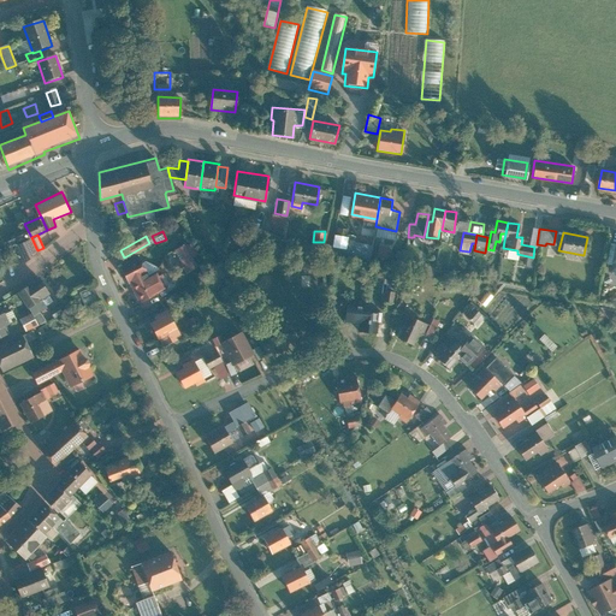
[(37,250),(31,237),(16,244),(24,261),(37,250)]
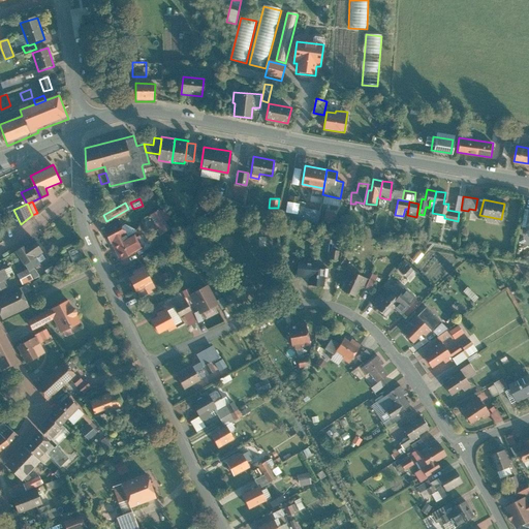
[(319,210),(299,206),(297,217),(317,221),(319,210)]
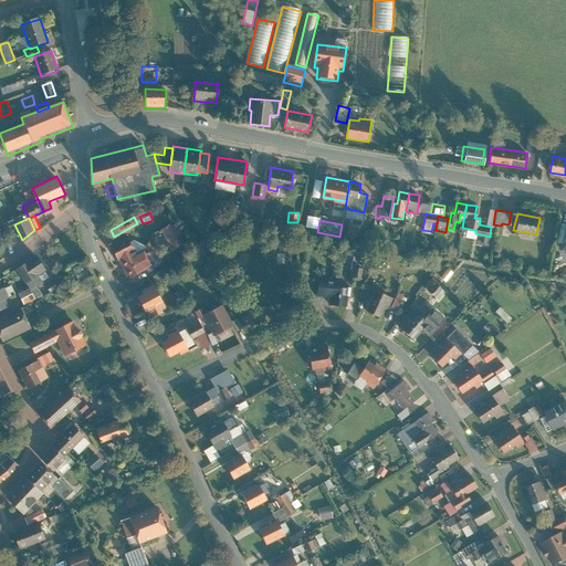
[(153,223),(144,229),(148,237),(156,231),(153,223)]
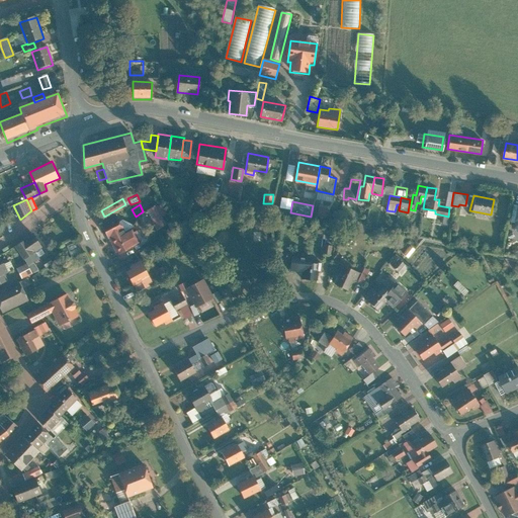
[(115,214),(99,224),(116,254),(138,241),(131,227),(124,230),(115,214)]
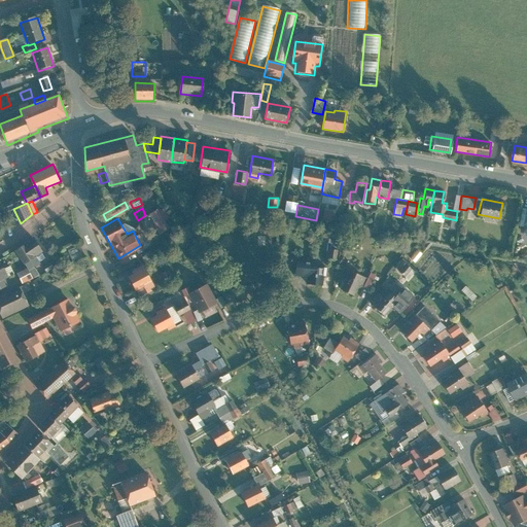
[(167,227),(162,218),(153,222),(160,232),(167,227)]
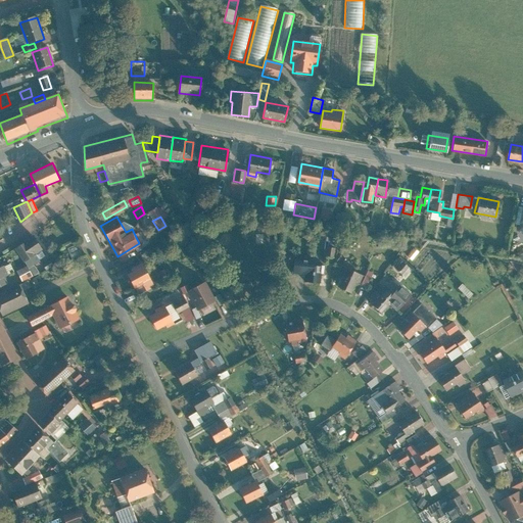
[(522,222),(515,221),(513,232),(522,234),(522,222)]
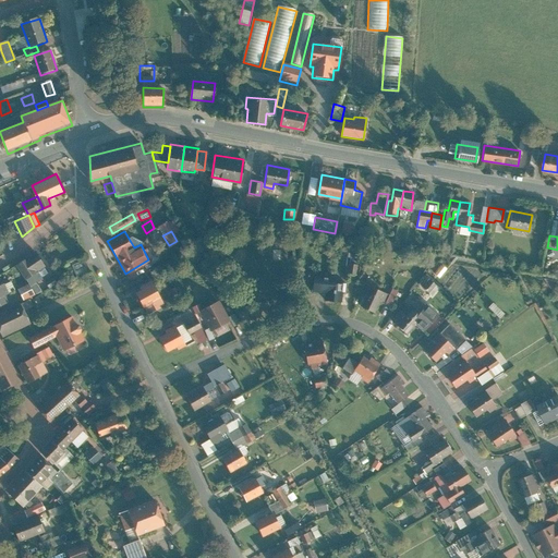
[(358,275),(359,250),(349,250),(347,274),(358,275)]
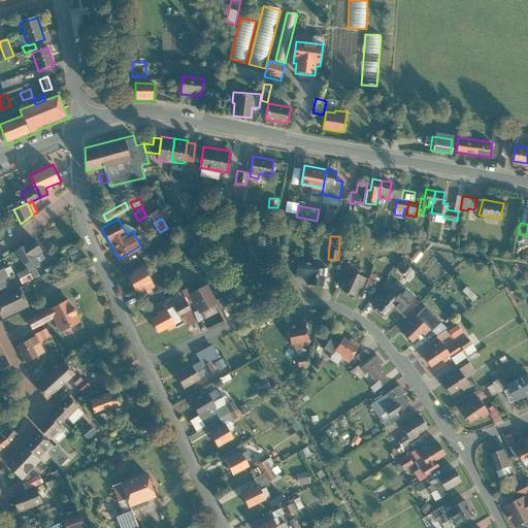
[(33,237),(15,249),(25,263),(36,256),(42,252),(33,237)]
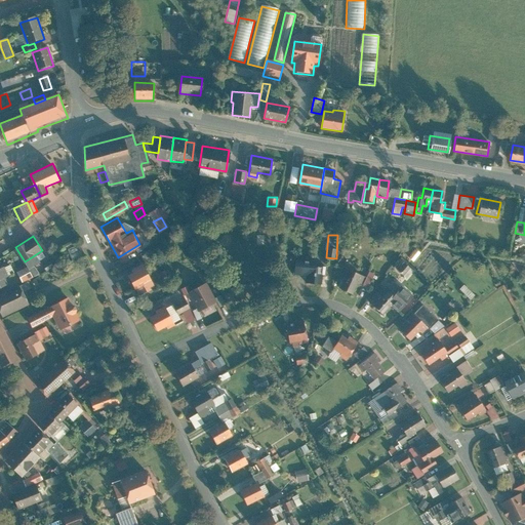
[(79,244),(68,248),(70,253),(81,249),(79,244)]
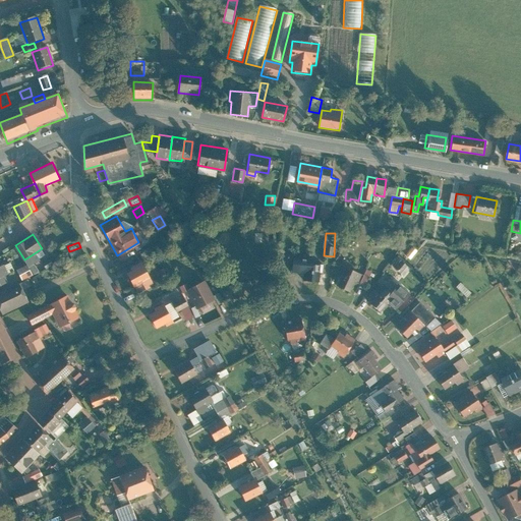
[(80,247),(69,251),(71,256),(82,251),(80,247)]
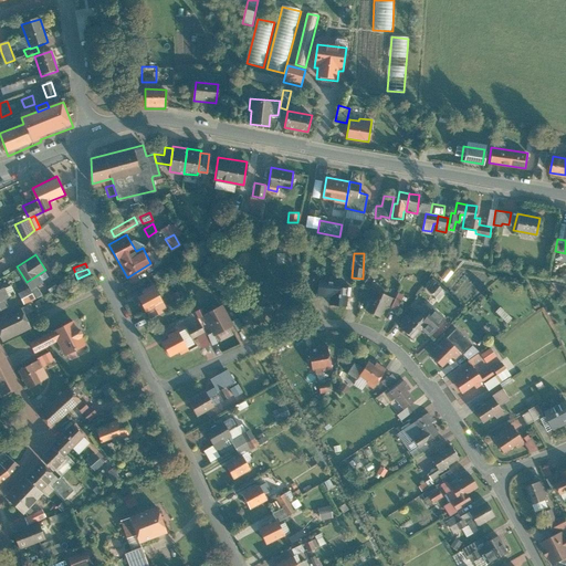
[(452,272),(448,269),(441,276),(446,281),(452,272)]
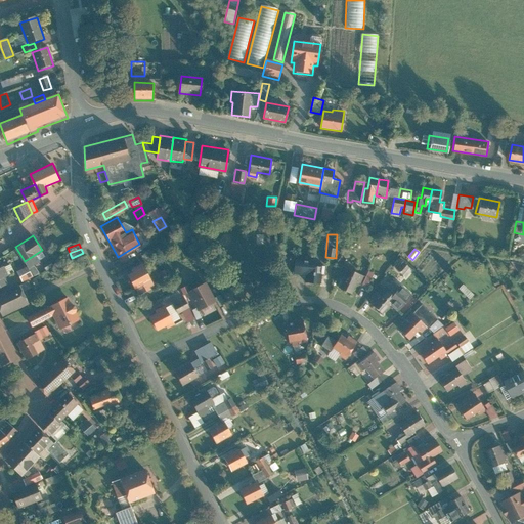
[(36,254),(25,261),(28,265),(33,275),(40,272),(35,265),(40,261),(36,254)]
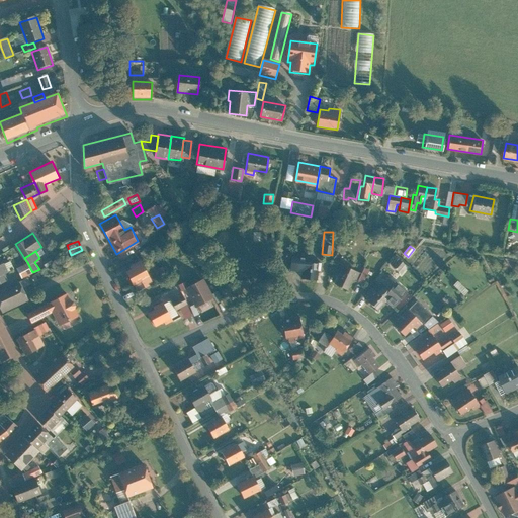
[(303,270),(301,278),(316,279),(317,269),(321,269),(322,261),(304,259),(304,254),(289,253),(289,270),(303,270)]
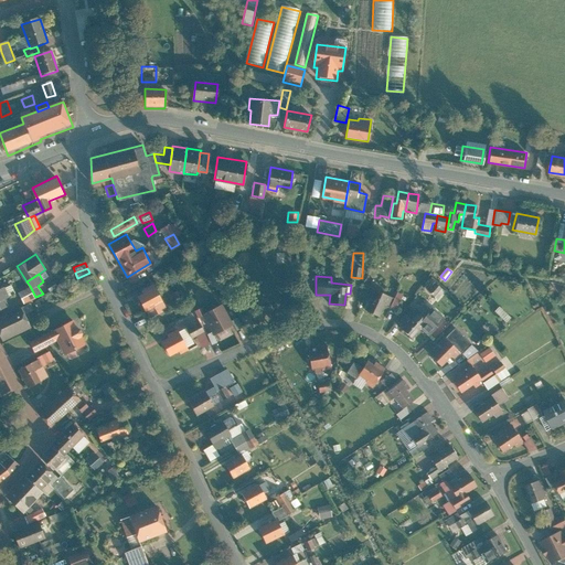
[(53,280),(46,285),(51,291),(57,287),(53,280)]
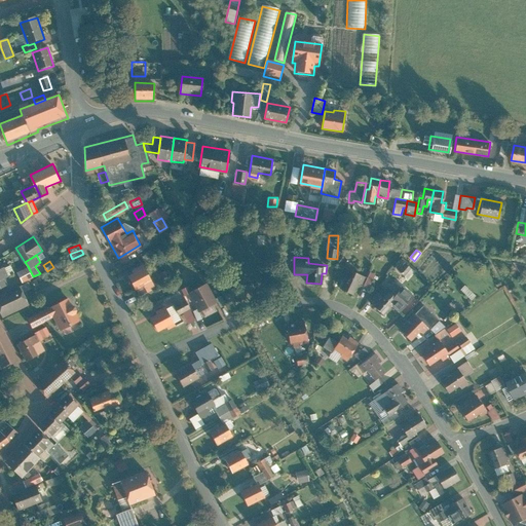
[(410,267),(406,263),(399,270),(403,274),(410,267)]
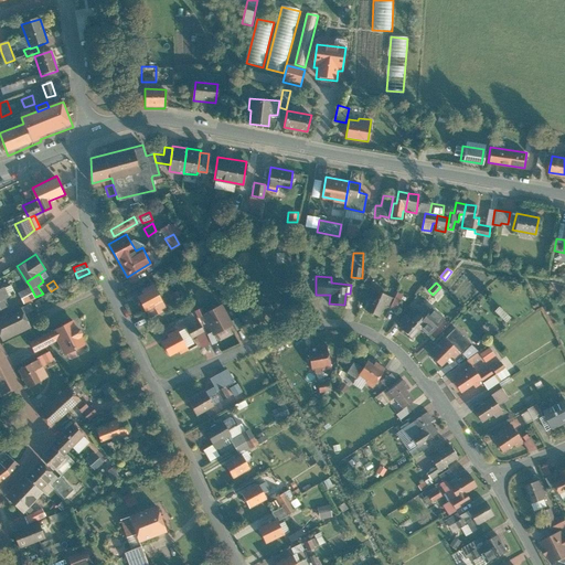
[(144,292),(137,297),(144,309),(152,304),(158,313),(166,309),(151,284),(141,288),(144,292)]
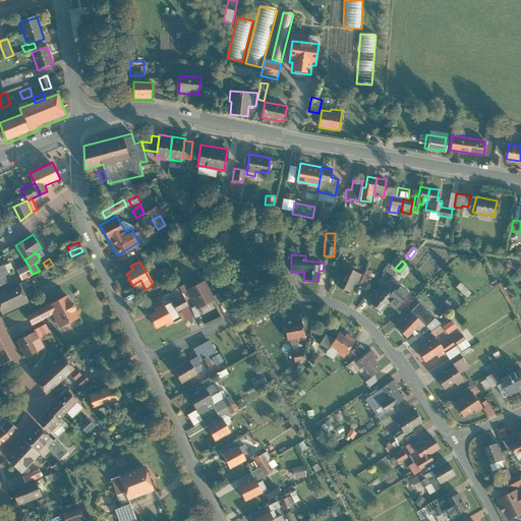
[(27,264),(16,269),(21,279),(33,274),(27,264)]
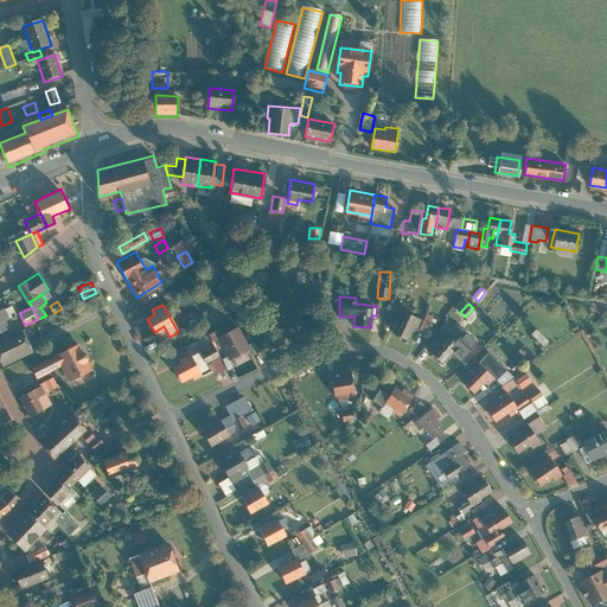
[(398,320),(393,333),(407,339),(414,325),(417,327),(422,319),(400,308),(395,319),(398,320)]
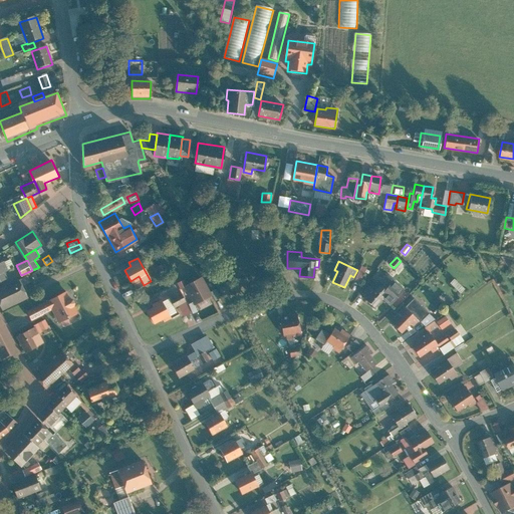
[(163,263),(156,266),(160,273),(167,270),(163,263)]
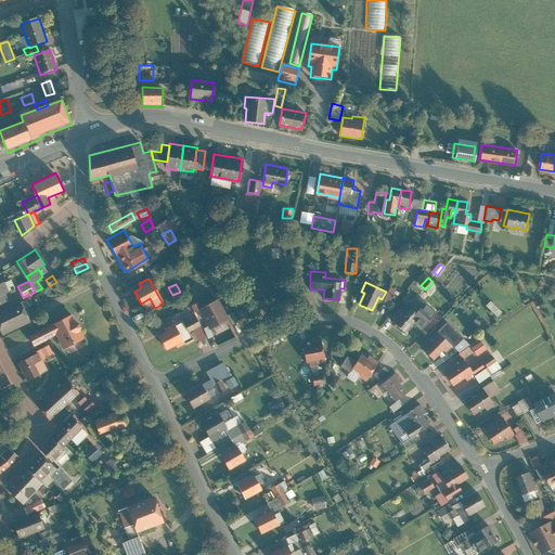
[(389,301),(396,289),(391,287),(385,300),(389,301)]
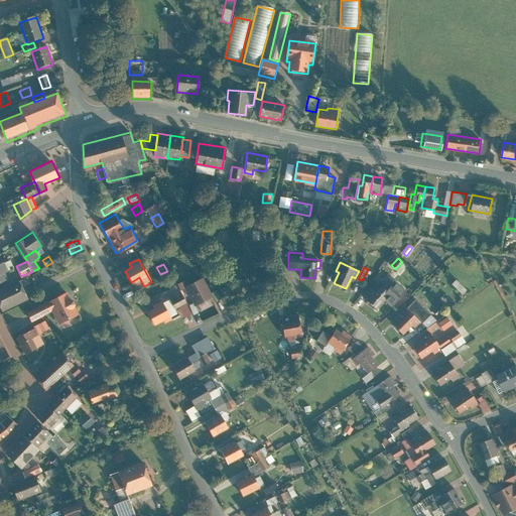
[(38,271),(32,274),(34,279),(40,276),(38,271)]
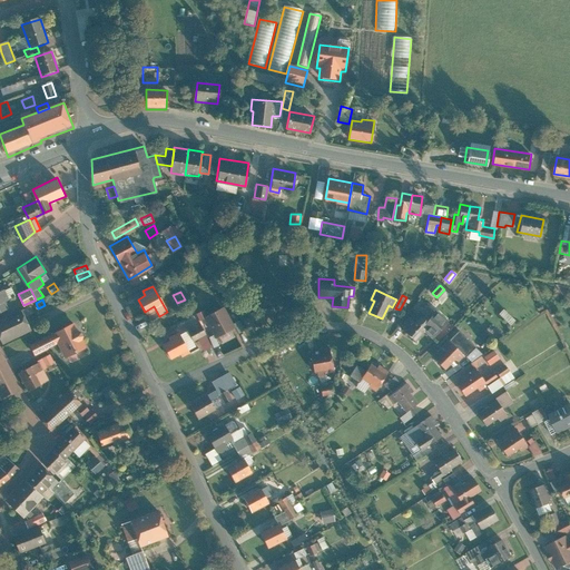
[(233,326),(223,306),(203,316),(214,336),(233,326)]
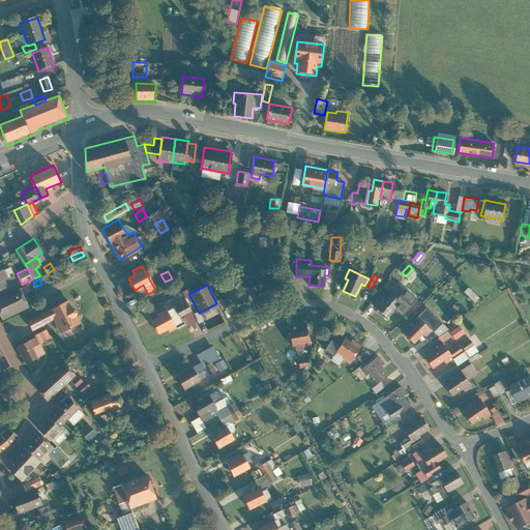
[(19,286),(0,295),(0,313),(2,319),(29,305),(19,286)]
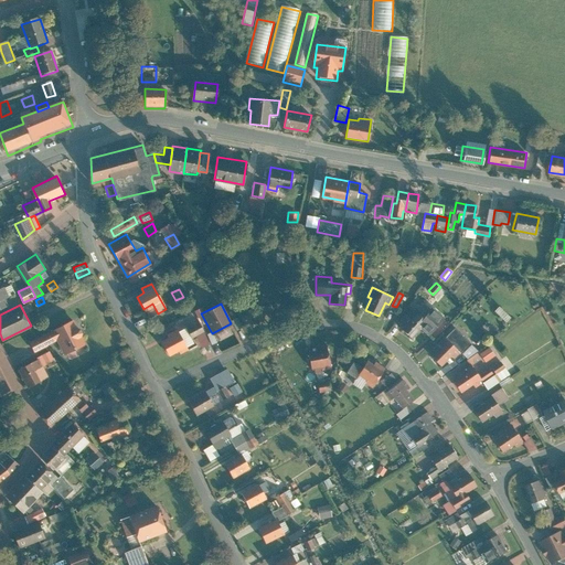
[(409,319),(402,329),(412,338),(420,328),(428,334),(444,318),(430,308),(423,317),(413,308),(406,317),(409,319)]
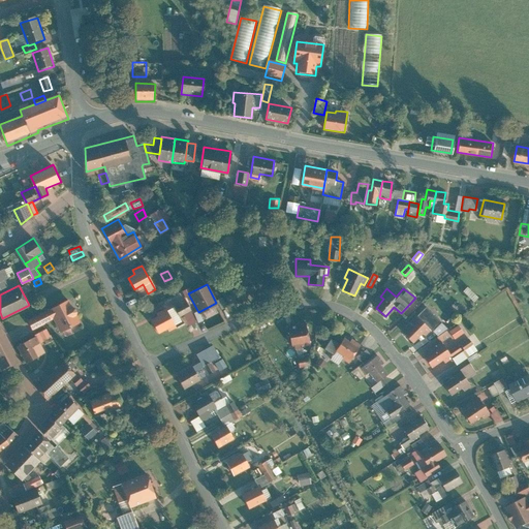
[(225,306),(221,297),(216,300),(220,309),(225,306)]
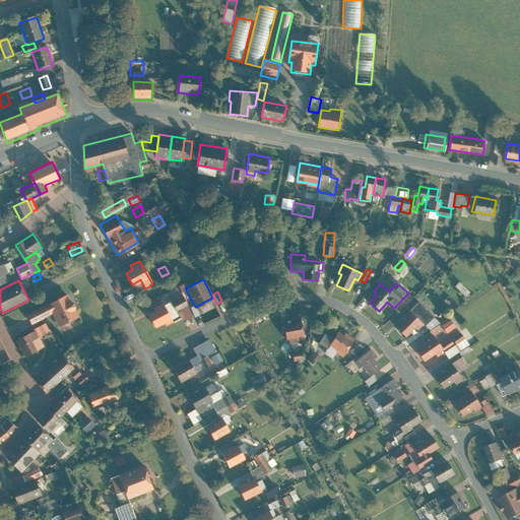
[(79,315),(68,294),(48,304),(53,312),(60,325),(79,315)]
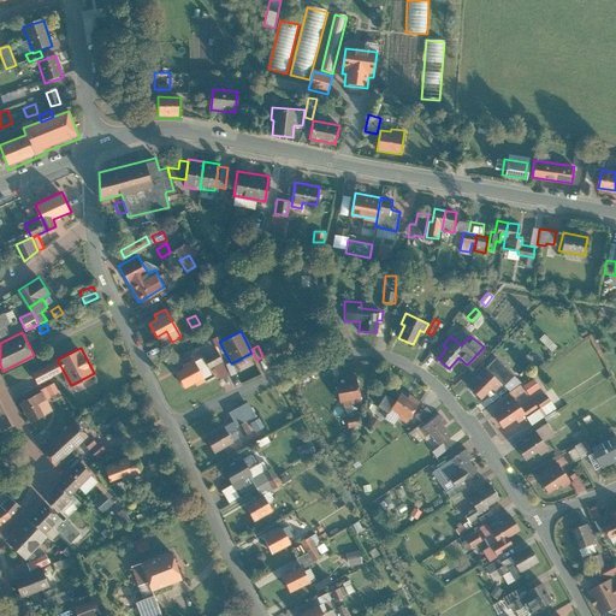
[(219,355),(205,361),(207,368),(221,363),(219,355)]
